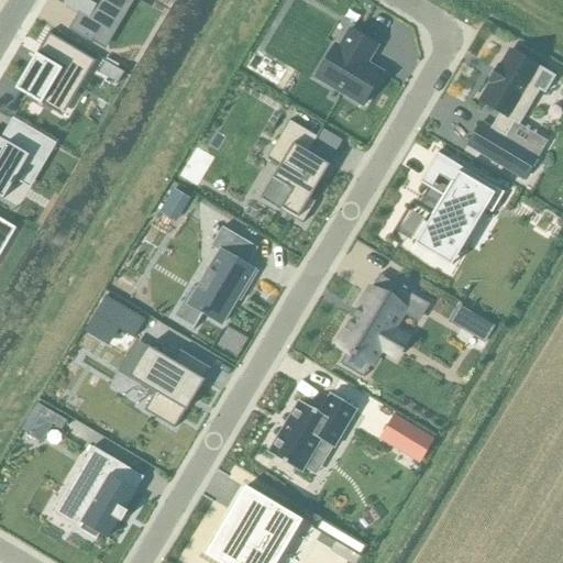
[(70,0),(66,7),(78,14),(68,30),(88,42),(89,40),(98,26),(109,33),(129,0),(70,0)]
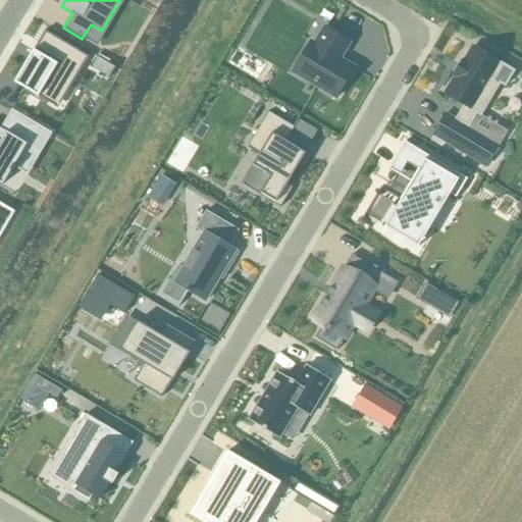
[(91,24),(83,37),(98,47),(125,0),(119,0),(101,31),(91,24)]
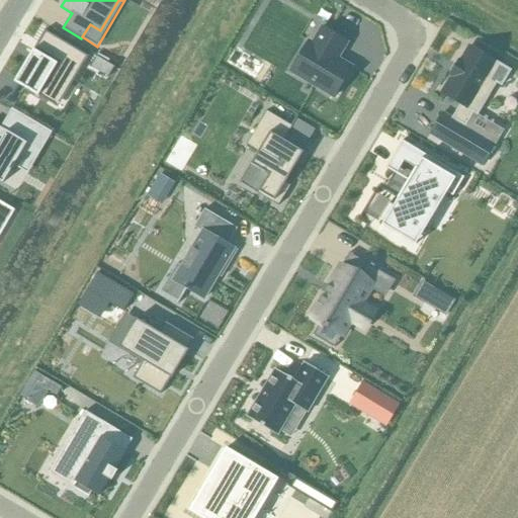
[(308,38),(288,72),(334,99),(354,66),(340,58),(349,42),(321,25),(312,40),(308,38)]
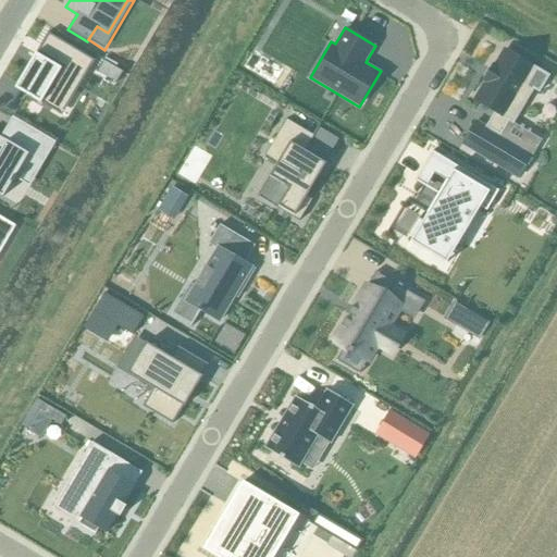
[(37,63),(20,90),(51,110),(69,82),(79,88),(95,61),(49,33),(33,60),(37,63)]
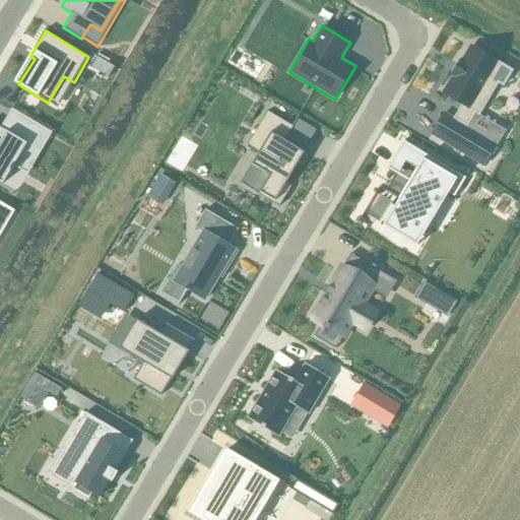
[(444,113),(430,136),(484,168),(497,146),(467,129),(475,114),(479,116),(499,84),(503,87),(513,70),(470,45),(441,93),(461,106),(454,118),(444,113)]
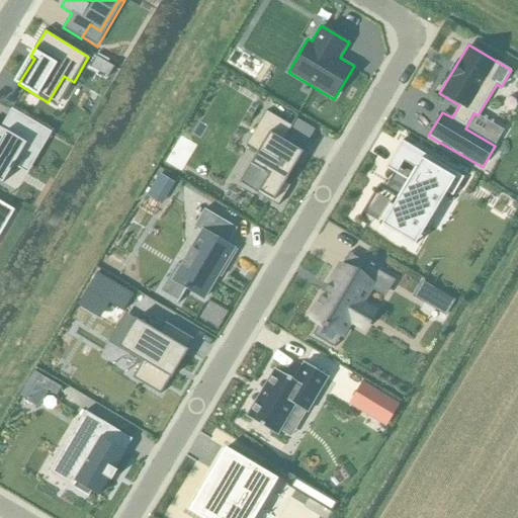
[(64,76),(48,102),(58,107),(74,82),(64,76)]
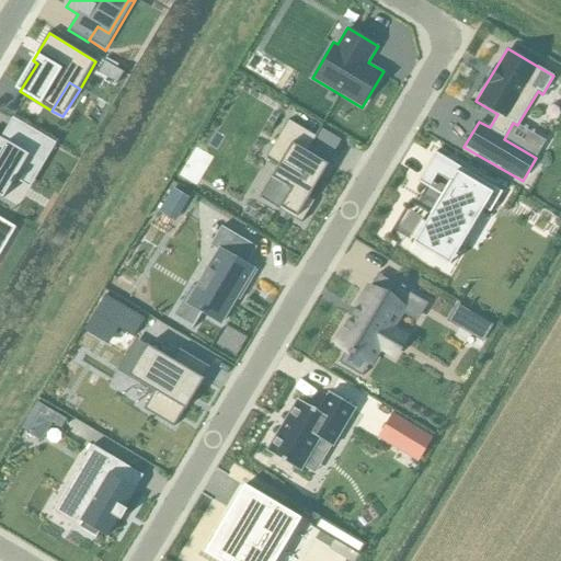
[(279,164),(271,178),(290,190),(278,210),(301,224),(315,201),(308,196),(328,163),(308,152),(317,137),(288,121),(266,157),(279,164)]
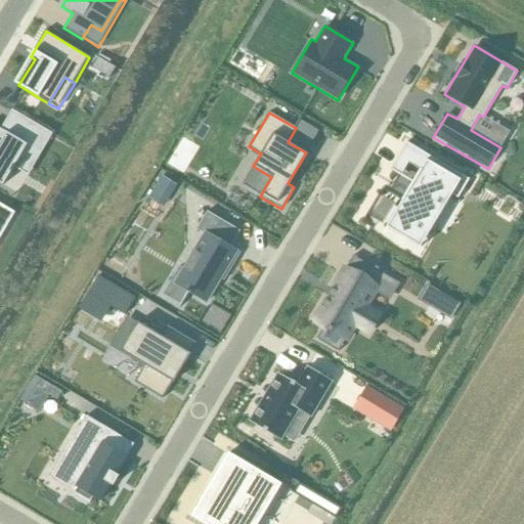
[(30,148),(7,136),(0,148),(0,183),(4,186),(12,172),(15,173),(30,148)]
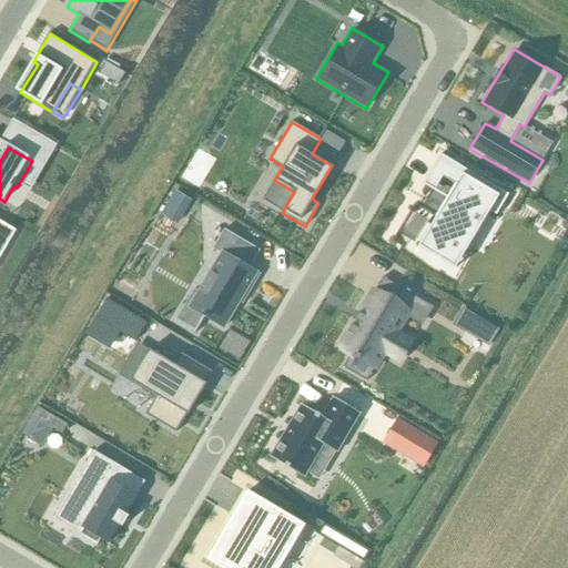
[(422,241),(418,246),(443,260),(456,236),(458,239),(478,205),(496,215),(508,194),(465,170),(433,229),(426,224),(418,240),(422,241)]
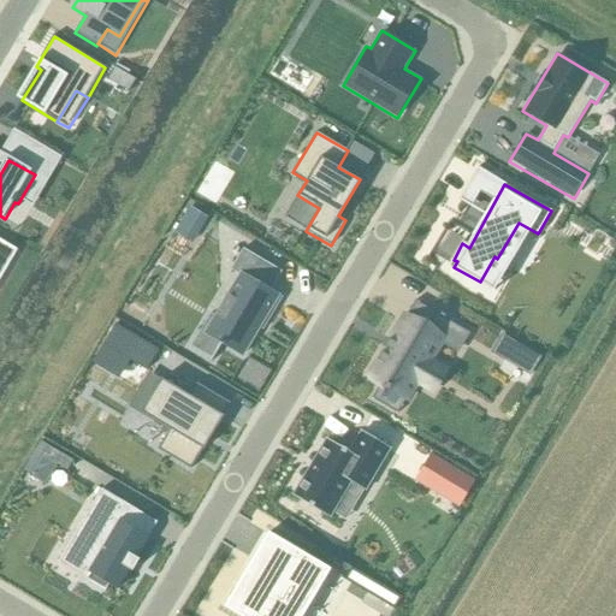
[(600,226),(614,201),(587,185),(573,212),(600,226)]
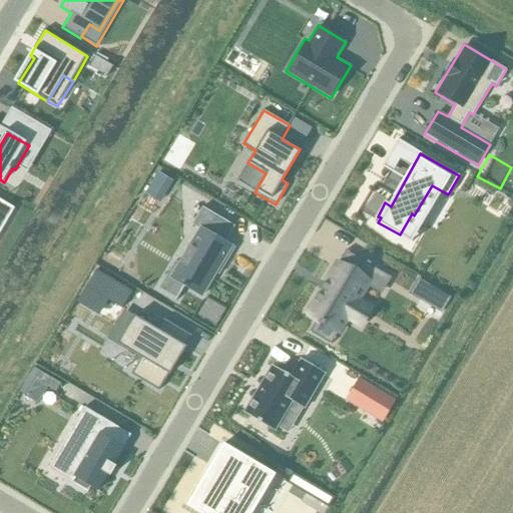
[(151,188),(163,195),(171,182),(159,174),(151,188)]
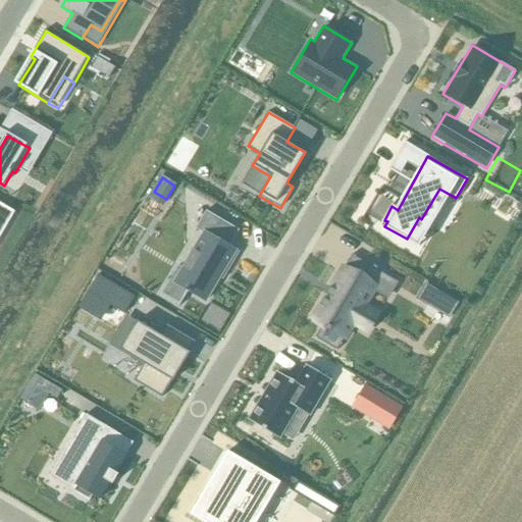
[(0,232),(12,212),(13,214),(14,212),(0,203),(0,232)]
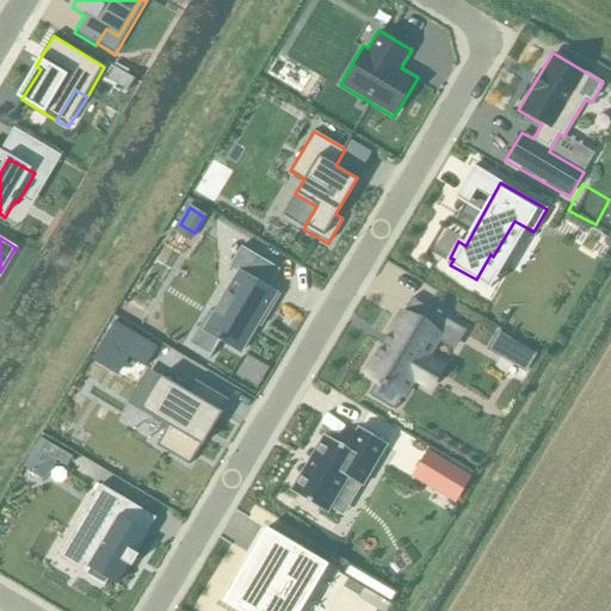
[(214,314),(213,315),(227,323),(220,335),(217,334),(215,338),(221,341),(241,353),(276,295),(264,288),(276,266),(241,246),(227,269),(236,273),(214,314)]
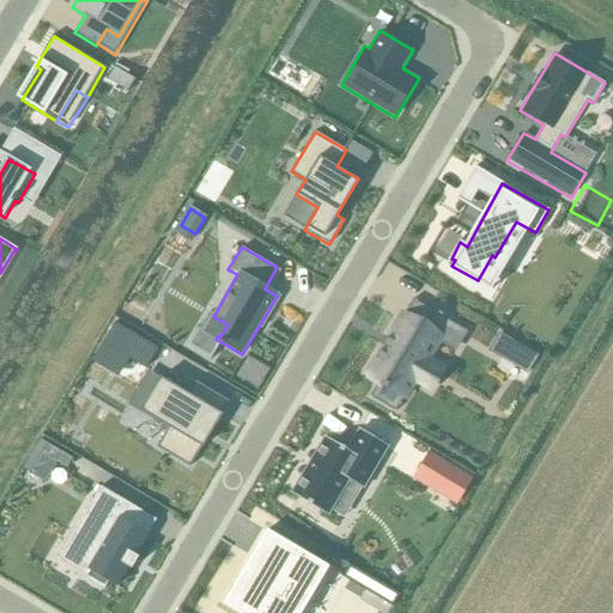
[(366,375),(360,383),(374,392),(370,398),(395,413),(399,406),(401,407),(405,400),(408,401),(417,387),(430,394),(445,366),(434,359),(442,345),(463,357),(480,328),(438,303),(431,315),(412,304),(406,314),(401,311),(364,374),(366,375)]
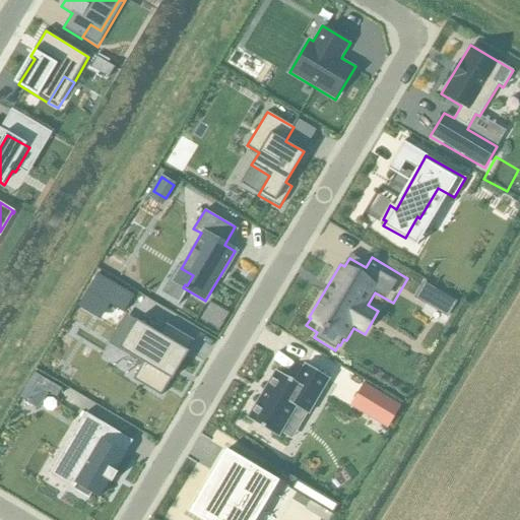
[(193,275),(181,268),(182,267),(178,264),(161,293),(180,303),(188,290),(183,287),(185,284),(187,285),(193,275)]
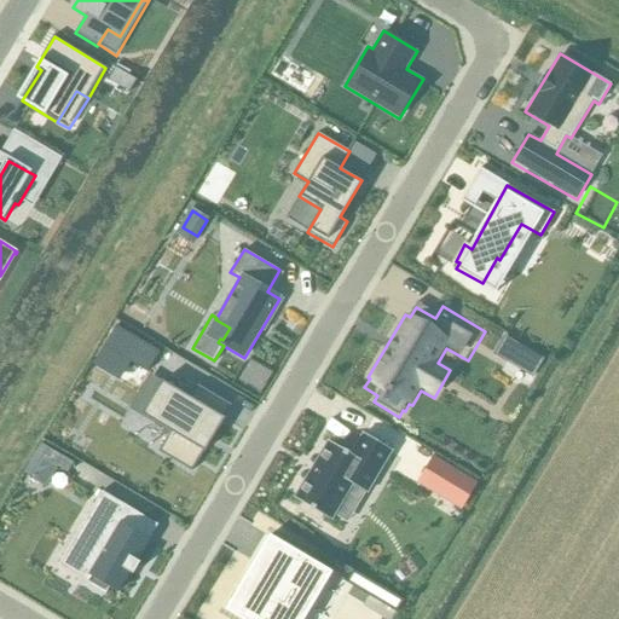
[(160,352),(116,327),(94,364),(119,379),(129,363),(148,374),(160,352)]
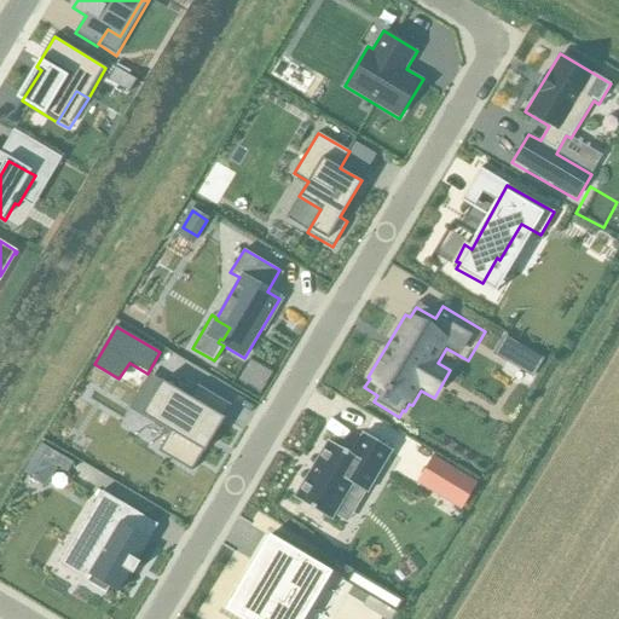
[(504,335),(493,356),(533,379),(544,359),(504,335)]
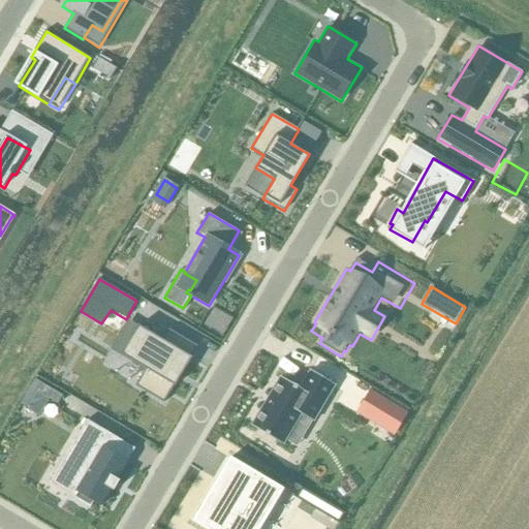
[(138,327),(123,354),(147,368),(136,385),(163,401),(174,383),(175,384),(191,358),(190,356),(196,346),(169,331),(163,341),(138,327)]
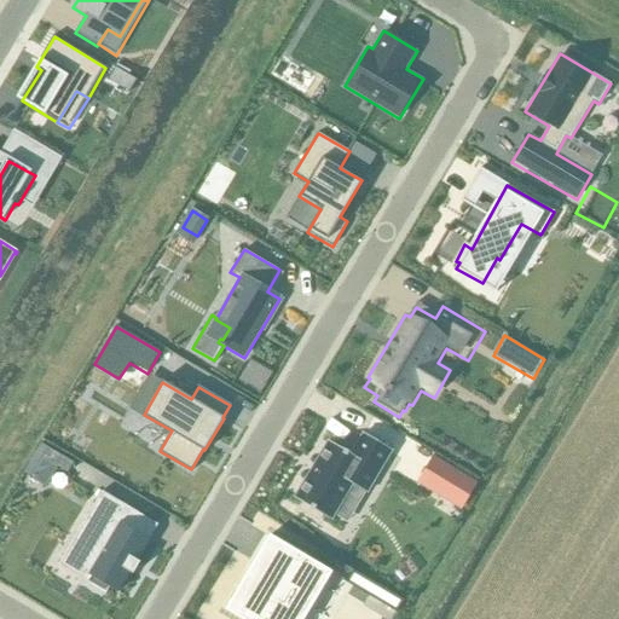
[(328,441),(293,498),(301,503),(298,509),(319,522),(324,515),(333,520),(353,485),(368,493),(393,451),(363,433),(350,455),(328,441)]
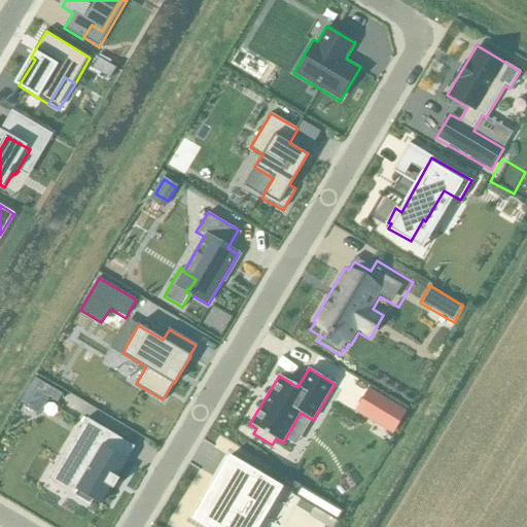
[(26,408),(26,409),(39,416),(49,399),(58,403),(64,394),(42,382),(41,382),(37,390),(36,390),(26,408)]
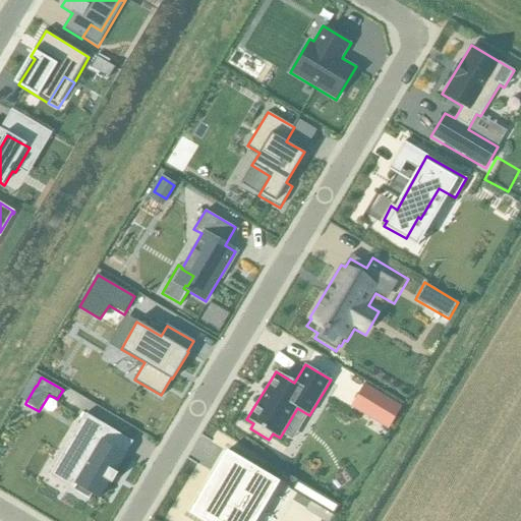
[(364,384),(350,407),(388,430),(402,407),(364,384)]
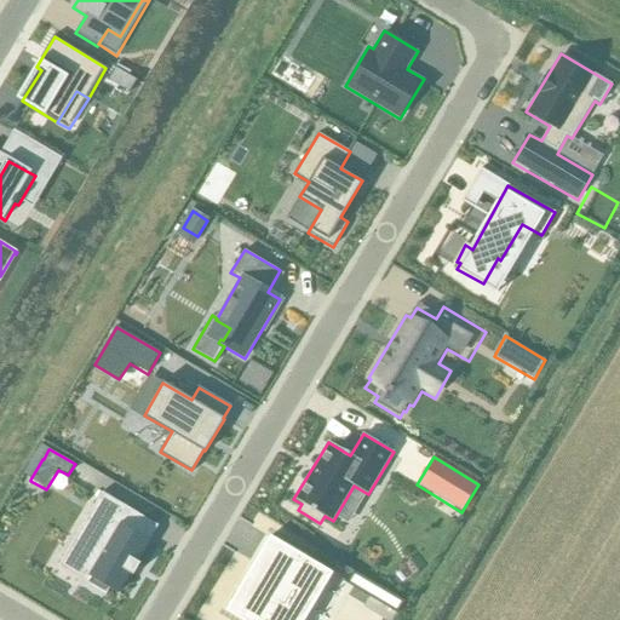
[(73,540),(57,567),(84,583),(87,577),(118,595),(149,541),(122,526),(132,510),(102,492),(73,540)]
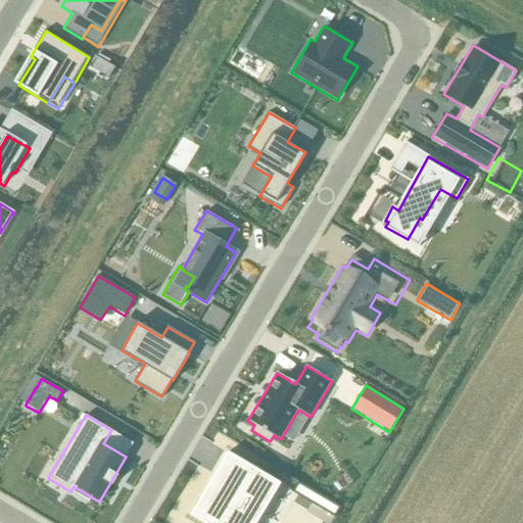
[(228,452),(191,516),(203,522),(255,522),(280,482),(228,452)]
